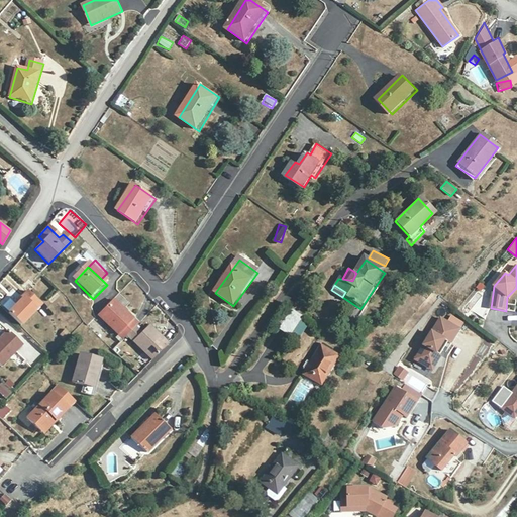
[(516,289),(516,286),(516,288),(511,293),(507,297),(510,299),(513,294),(516,289)]
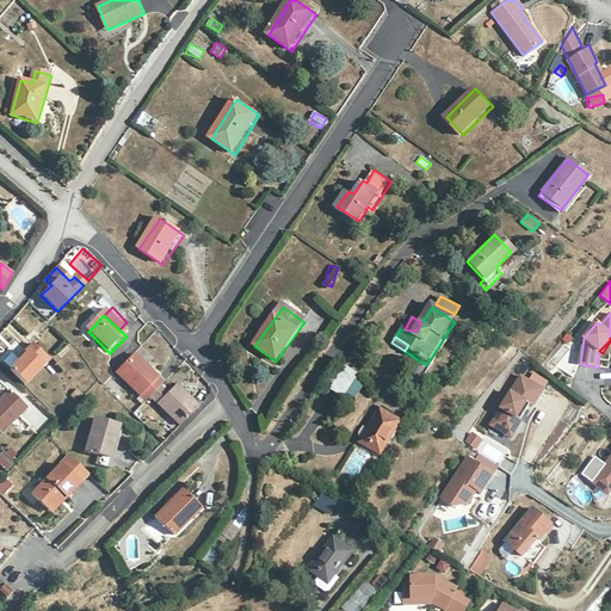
[(8,382),(23,397),(47,371),(32,358),(8,382)]
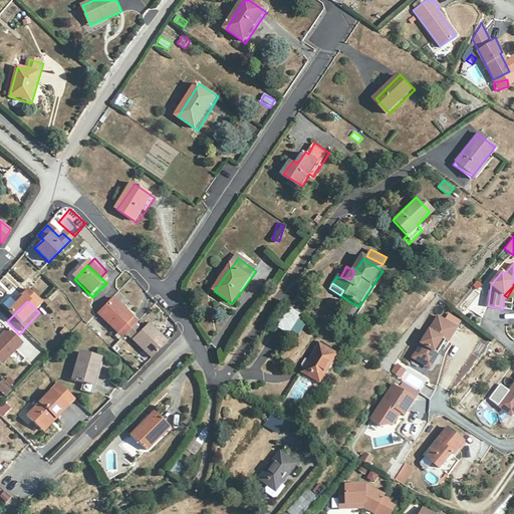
[(97,317),(119,342),(129,333),(136,325),(113,302),(97,317)]
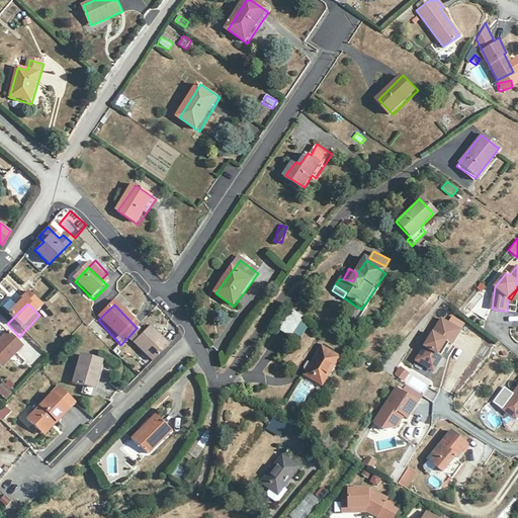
[(292,311),(305,318),(309,312),(297,305),(292,311)]
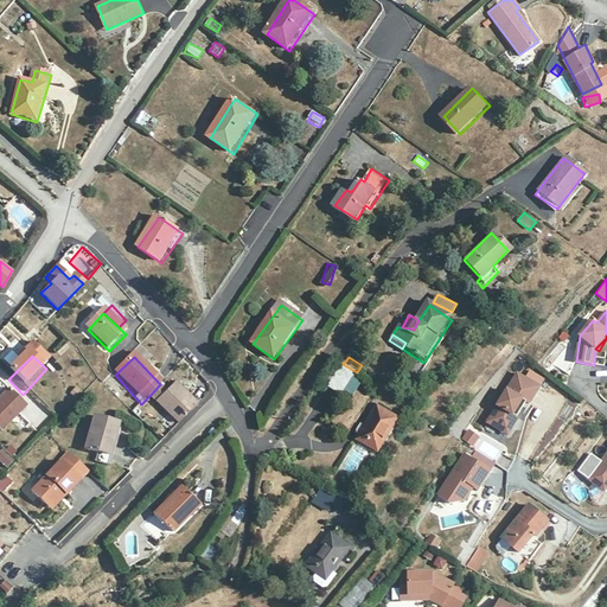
[(343,364),(327,389),(339,397),(357,372),(343,364)]
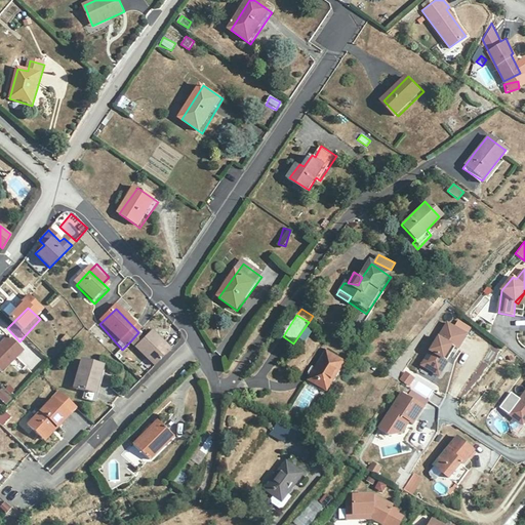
[(447,323),(419,364),(437,375),(441,369),(446,362),(442,359),(451,347),(457,350),(467,336),(447,323)]
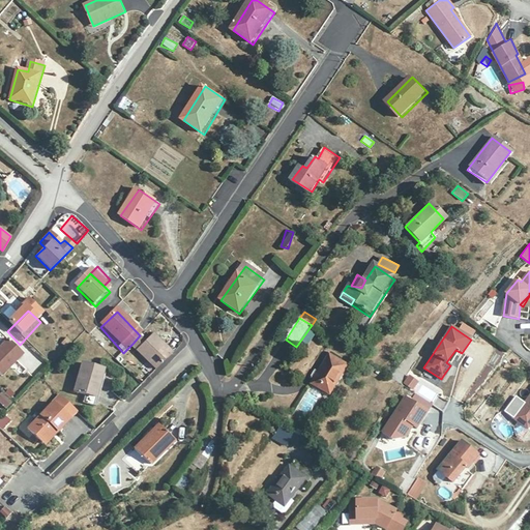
[(140,350),(157,369),(173,353),(155,334),(147,342),(140,350)]
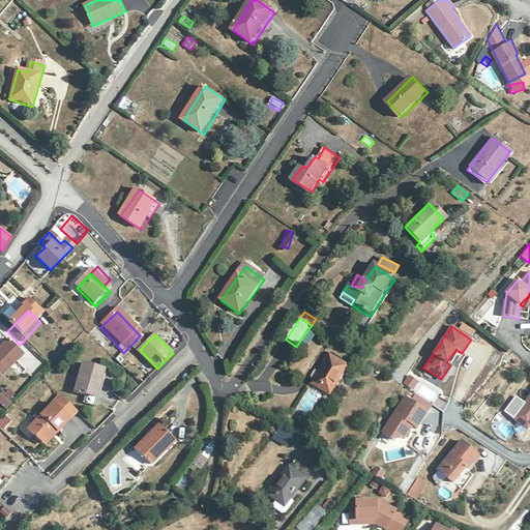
[(133,344),(140,350),(147,342),(140,335),(133,344)]
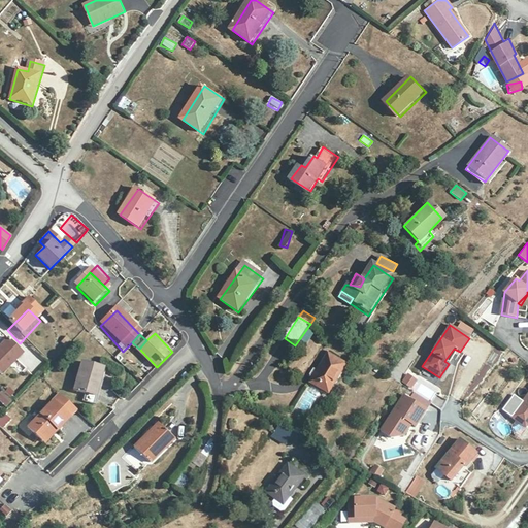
[(0,376),(3,380),(26,359),(10,345),(0,355),(0,376)]
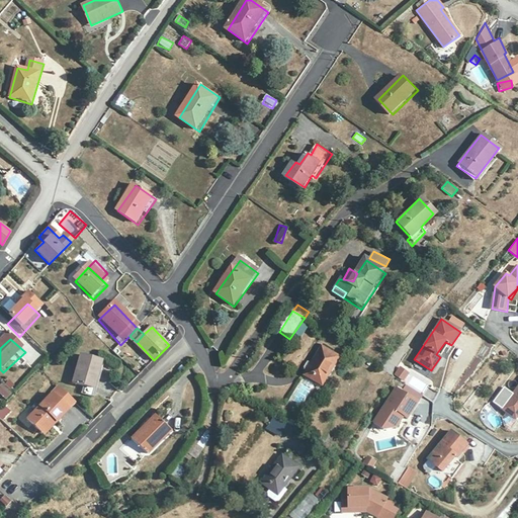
[(306,376),(324,386),(339,359),(321,349),(306,376)]
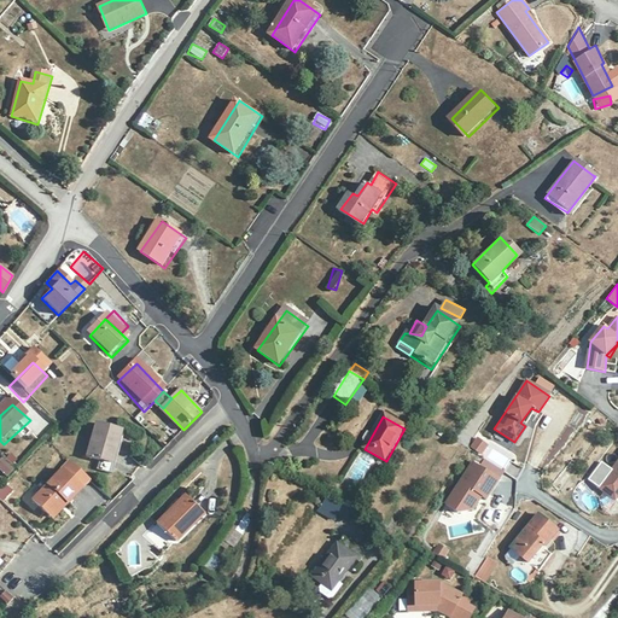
[(112,461),(121,431),(93,424),(86,455),(100,461),(98,474),(111,477),(116,464),(112,461)]
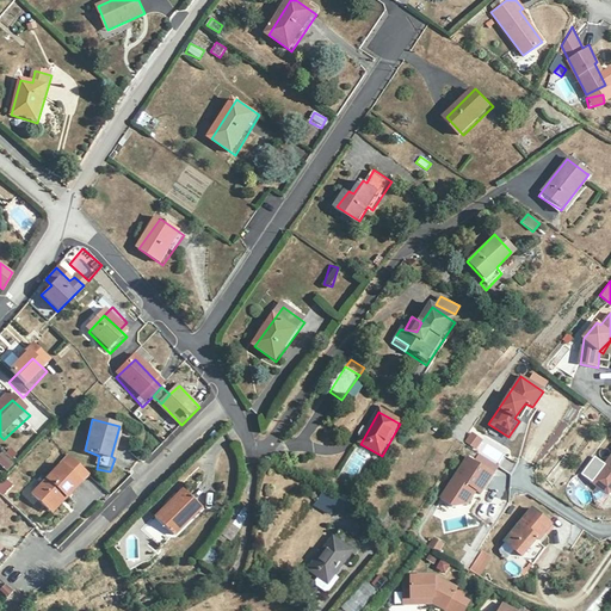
[(476,450),(483,439),(471,431),(464,440),(476,450)]
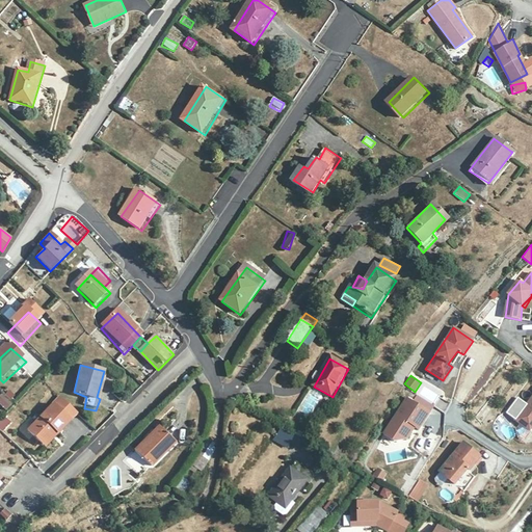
[(311,392),(300,411),(311,417),(321,397),(311,392)]
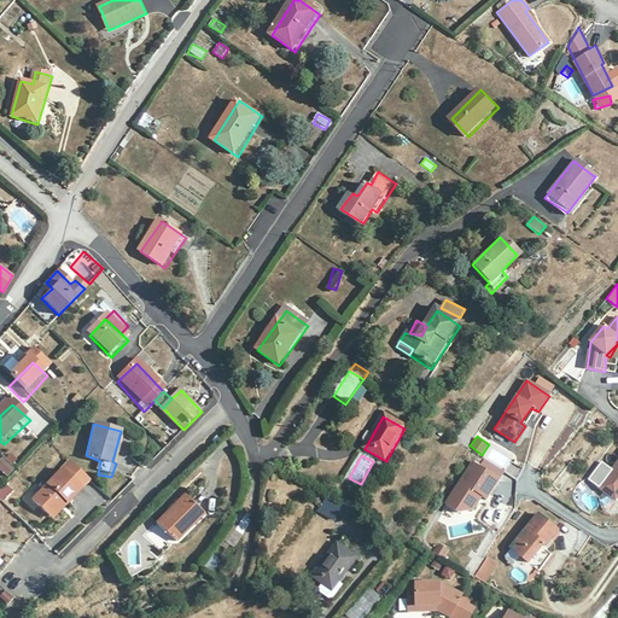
[(0,472),(6,477),(12,468),(0,458),(0,472)]
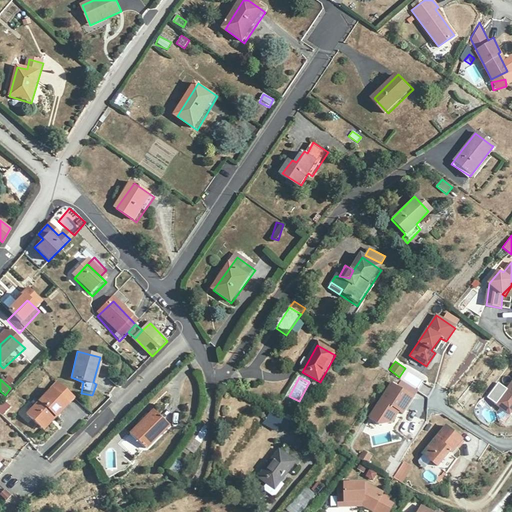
[(511,380),(494,403),(508,414),(511,408),(511,380)]
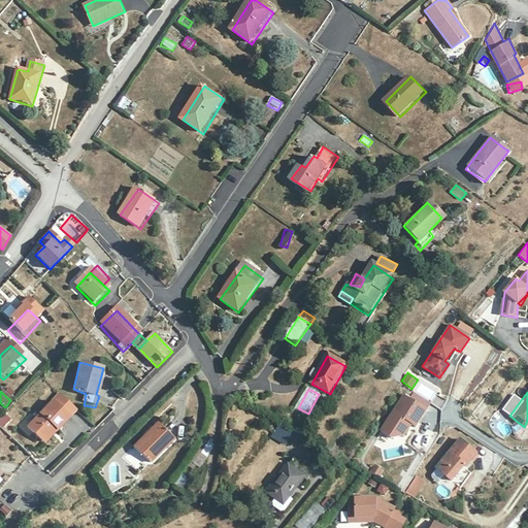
[(61,433),(78,414),(62,397),(33,429),(47,442),(60,432),(61,433)]
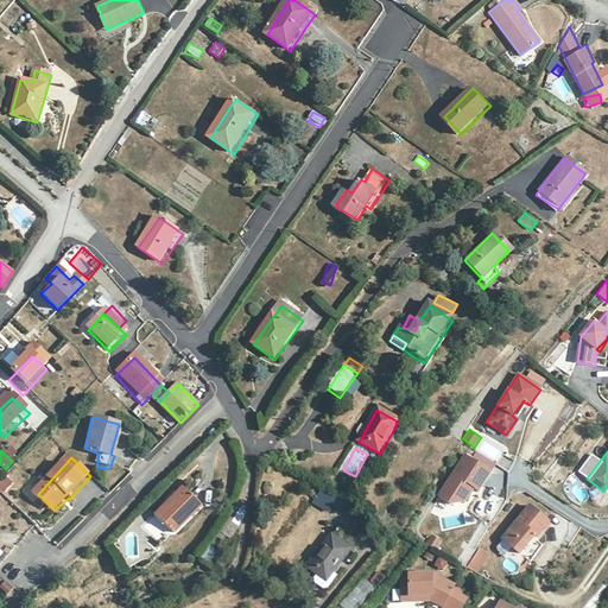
[(493,477),(472,463),(461,481),(456,477),(442,500),(454,508),(469,504),(476,492),(482,495),(487,486),(493,477)]
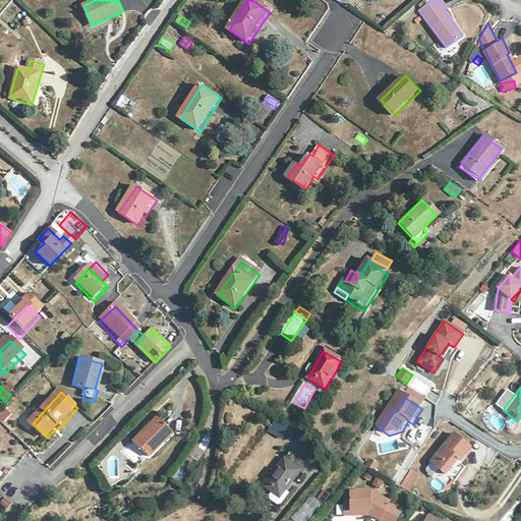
[(0,420),(3,422),(10,412),(2,408),(0,410),(0,420)]
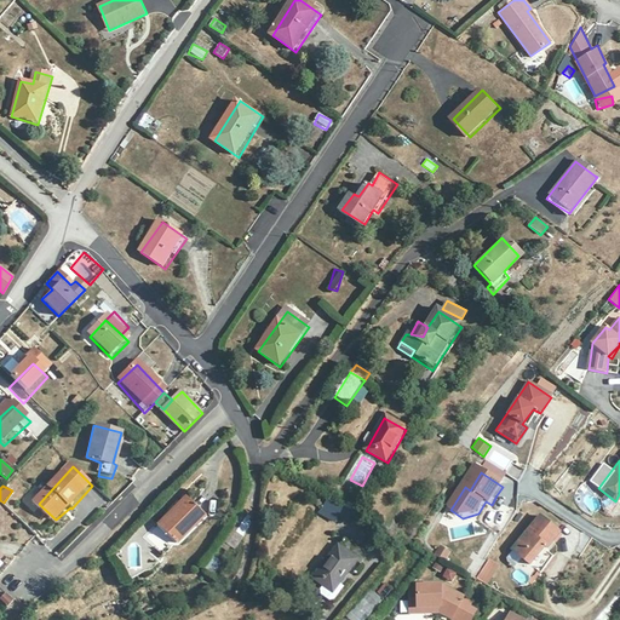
[(592,493),(585,499),(593,511),(601,505),(592,493)]
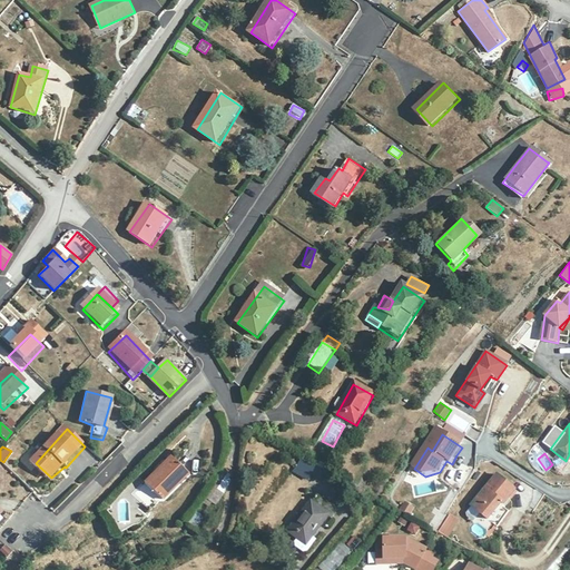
[(307,481),(316,465),(302,458),(293,472),(307,481)]
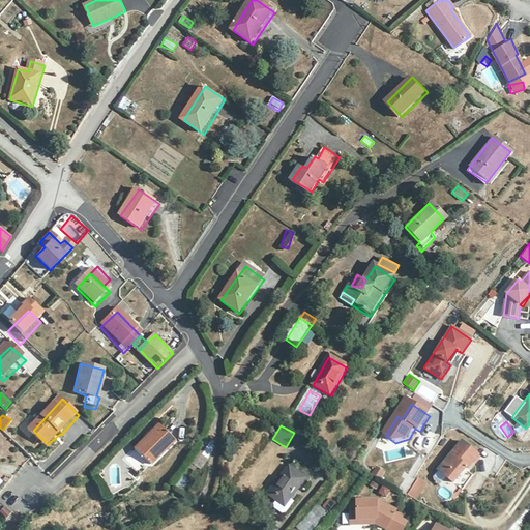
[(156,427),(130,451),(146,468),(173,443),(156,427)]
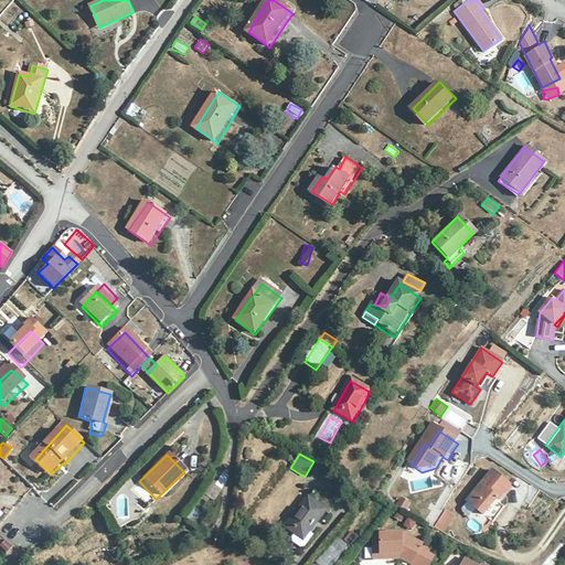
[(440,476),(457,487),(470,466),(454,455),(440,476)]
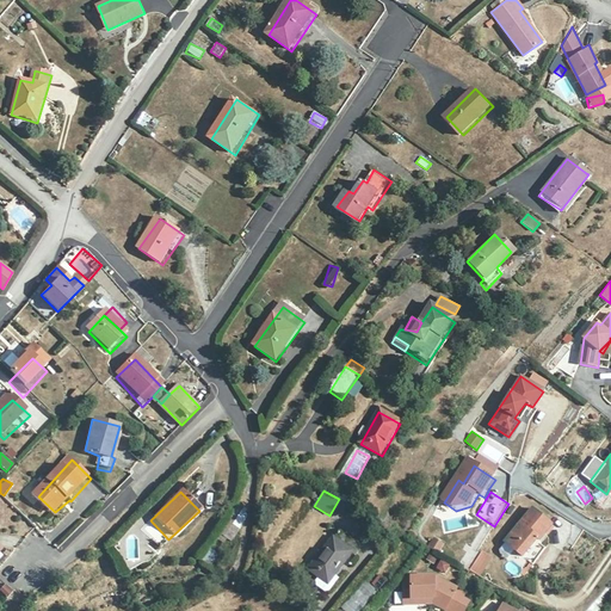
[(554,524),(534,510),(506,543),(513,550),(523,557),(537,539),(542,541),(554,524)]
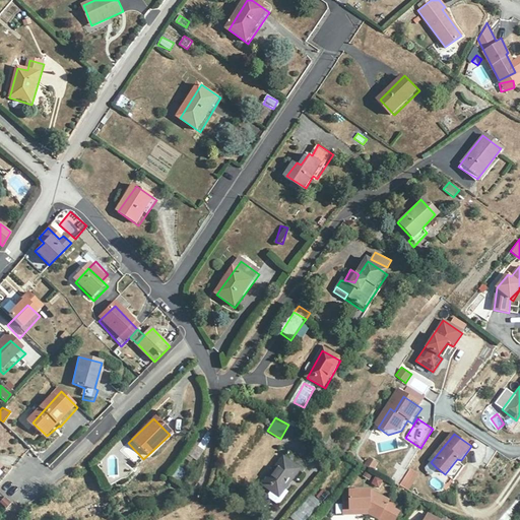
[(311,470),(291,455),(265,486),(280,500),(300,475),(304,478),(311,470)]
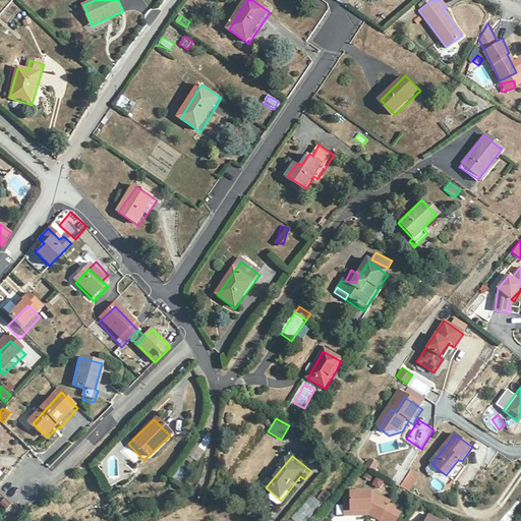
[(373,461),(368,468),(377,473),(381,466),(373,461)]
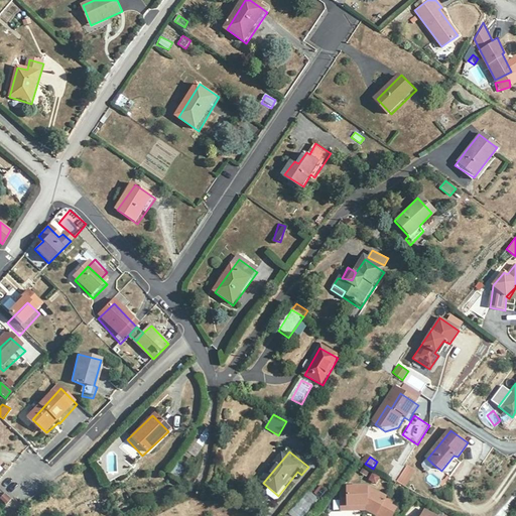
[(433,465),(427,459),(422,465),(428,470),(433,465)]
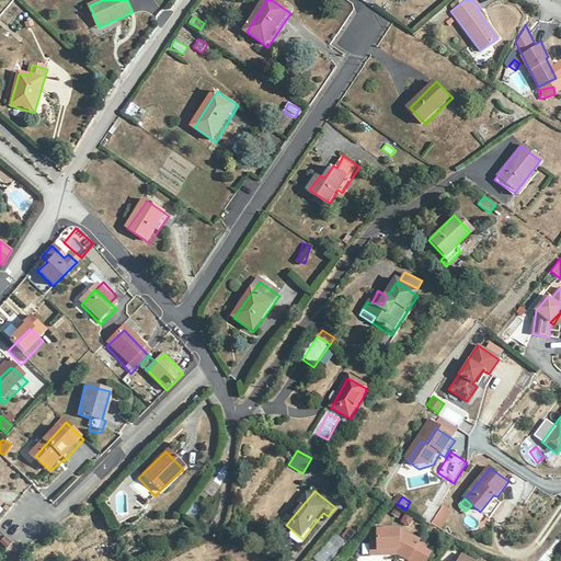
[(185,515),(194,519),(199,507),(191,503),(185,515)]
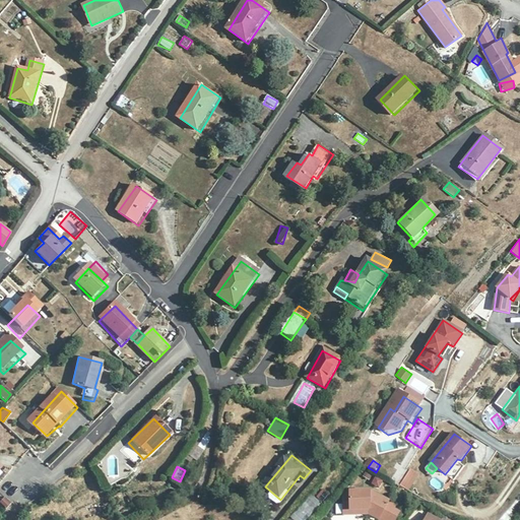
[(414,475),(407,470),(397,485),(404,490),(414,475)]
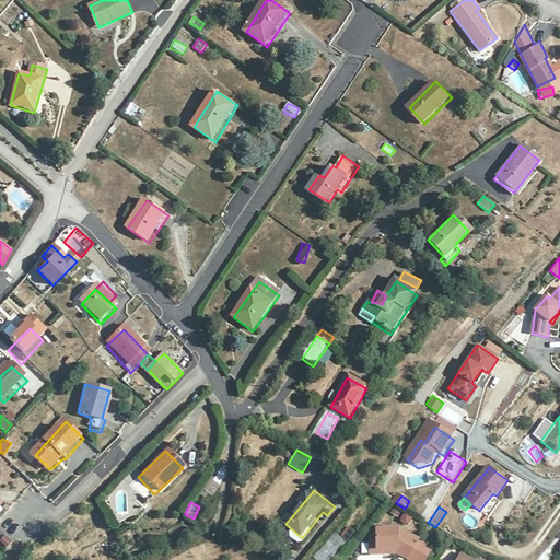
[(417,543),(420,537),(393,522),(371,522),(376,527),(375,535),(369,535),(370,546),(387,546),(387,543),(398,543),(398,549),(416,559),(423,546),(417,543)]
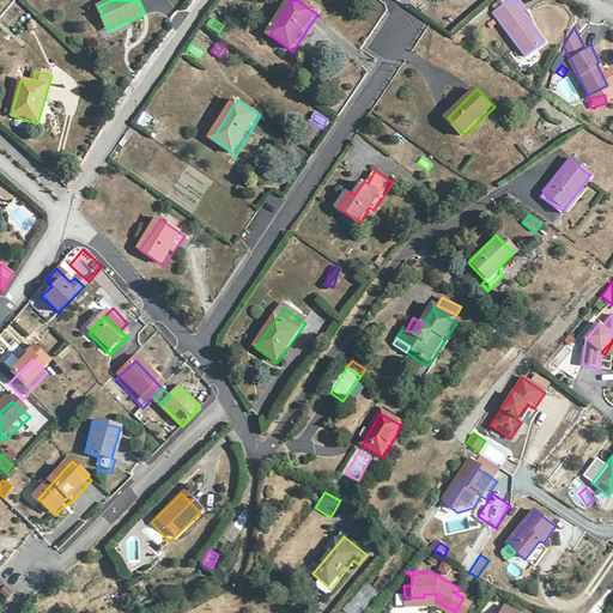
[(0,602),(1,604),(12,594),(0,581),(0,602)]
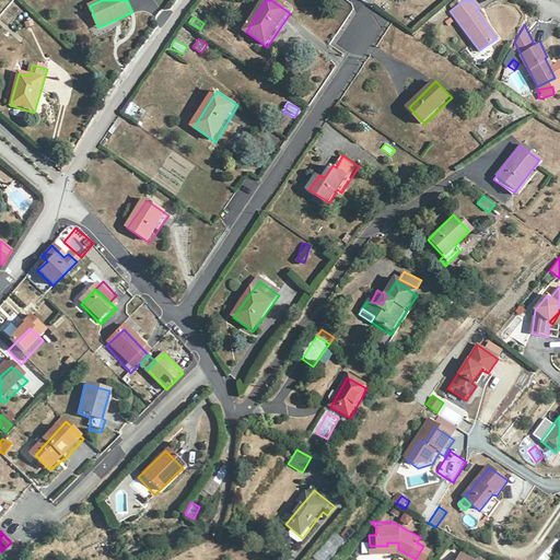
[(315,559),(330,559),(347,543),(335,532),(312,557),(315,559)]
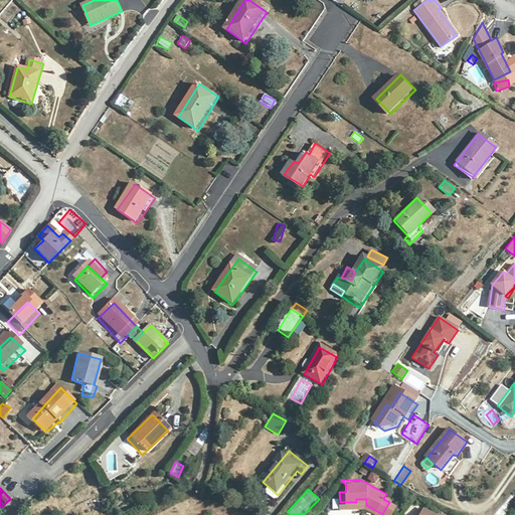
[(389,502),(382,514),(383,514),(389,514),(395,505),(389,502)]
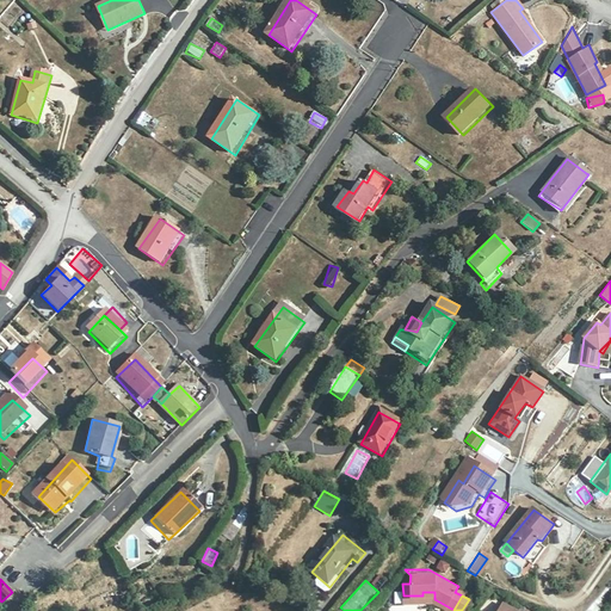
All buildings are outlined.
